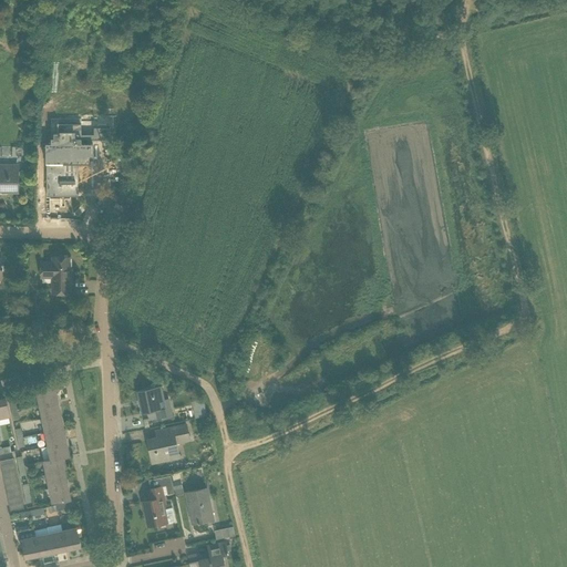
[(51,143),(45,143),(45,163),(47,163),(48,163),(49,168),(47,168),(47,185),(47,196),(73,196),(73,185),(73,183),(74,183),(74,182),(72,182),(72,181),(64,181),(64,163),(72,162),(93,162),(93,142),(81,142),(81,136),(74,136),(74,130),(58,130),(58,132),(53,132),(53,137),(51,137),(51,143)]
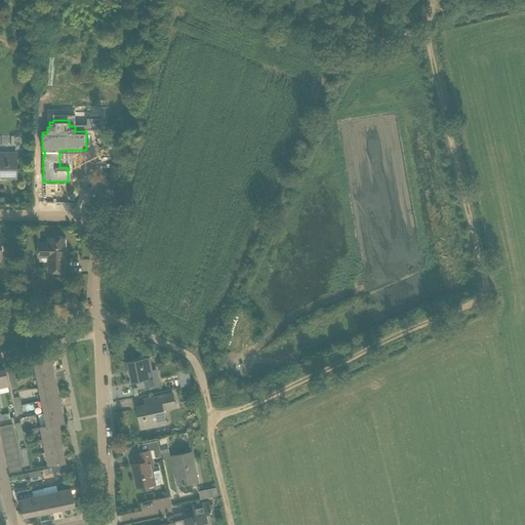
[(16,154),(0,154),(0,176),(2,177),(2,174),(16,174),(16,164),(16,154)]
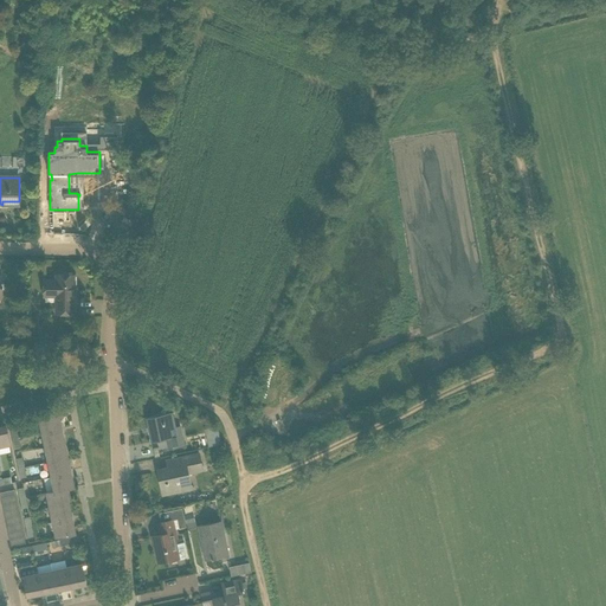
[(44,281),(44,292),(44,295),(56,294),(56,314),(63,314),(75,314),(75,300),(72,300),(72,289),(73,289),(73,276),(56,276),(56,281),(44,281)]
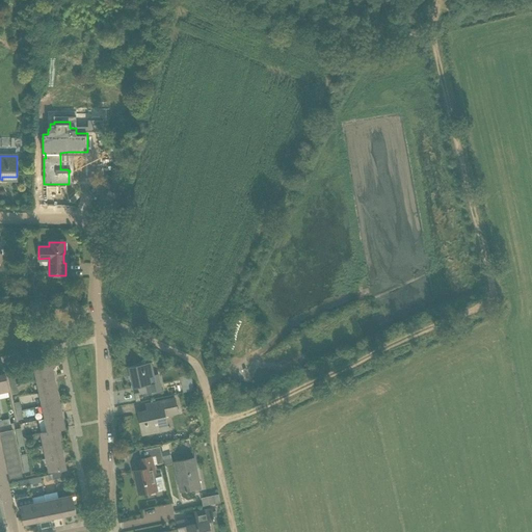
[(148,395),(161,392),(158,374),(153,375),(151,363),(129,367),(133,388),(145,386),(148,395)]
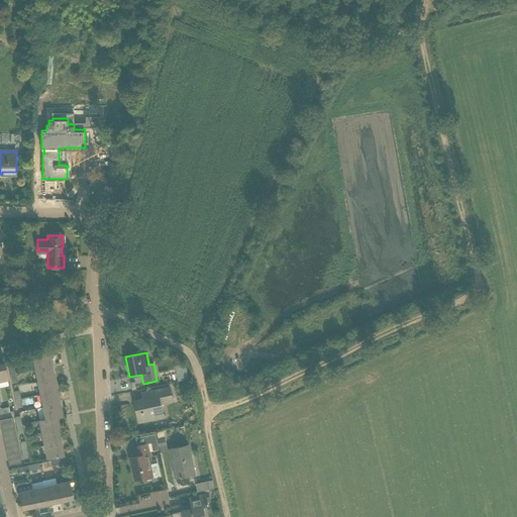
[(32,356),(34,367),(35,370),(53,366),(49,353),(32,356)]
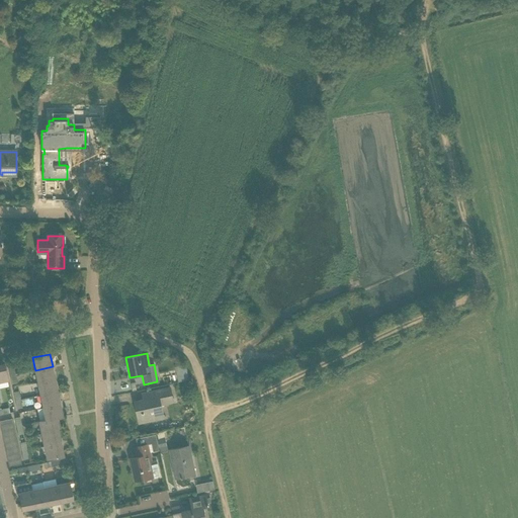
[(0,381),(8,380),(5,363),(0,363),(0,381)]
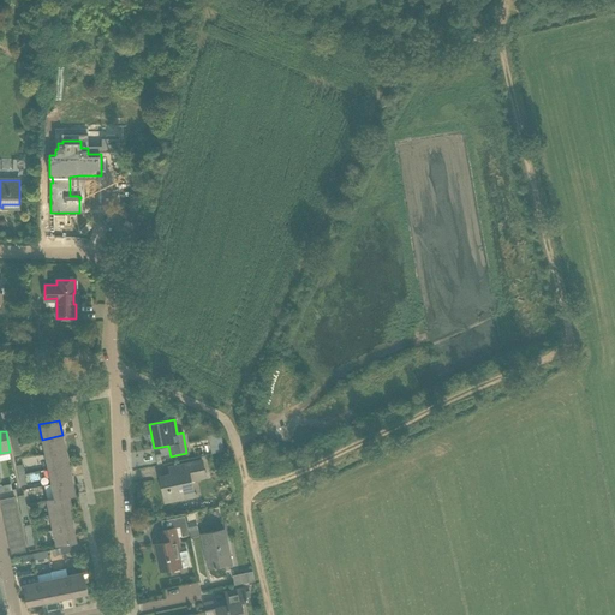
[(66,451),(63,435),(42,440),(45,454),(66,451)]
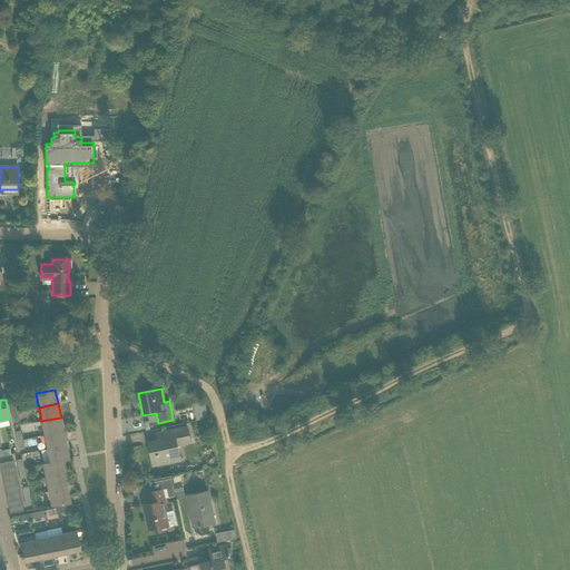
[(64,431),(61,418),(41,421),(45,435),(64,431)]
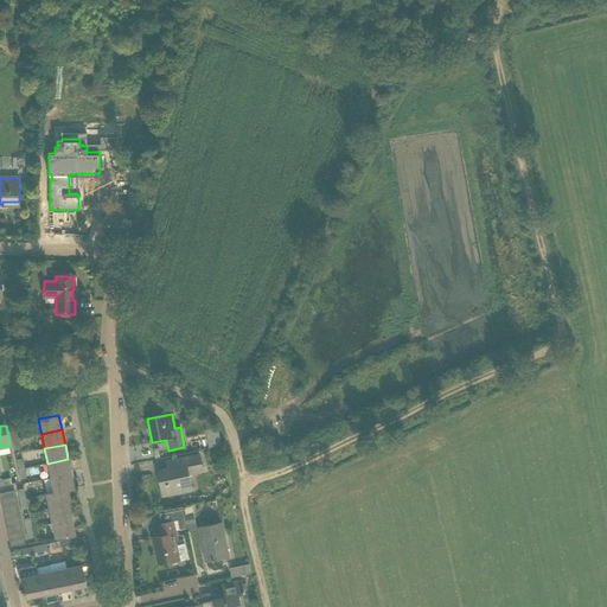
[(183,458),(184,466),(158,471),(163,496),(177,492),(176,489),(189,486),(190,490),(191,490),(187,474),(203,471),(199,455),(183,458)]
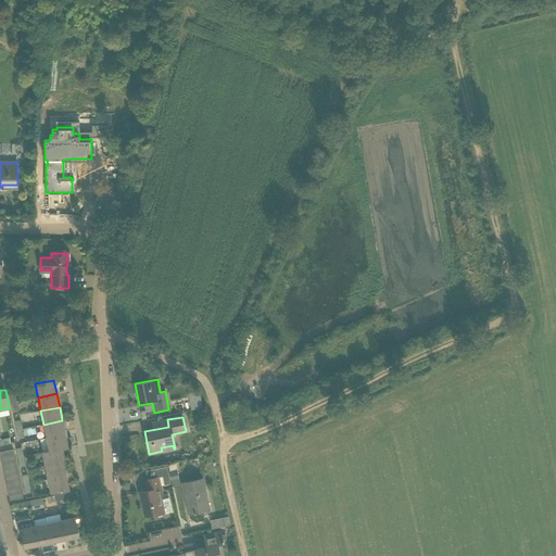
[(65,433),(62,420),(43,425),(47,438),(65,433)]
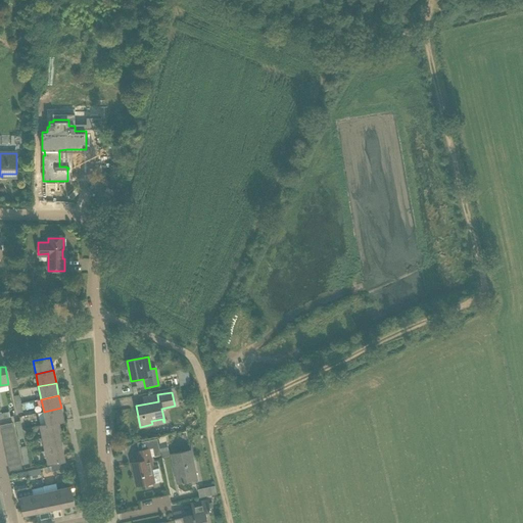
[(63,421),(61,408),(44,412),(46,424),(57,422),(63,421)]
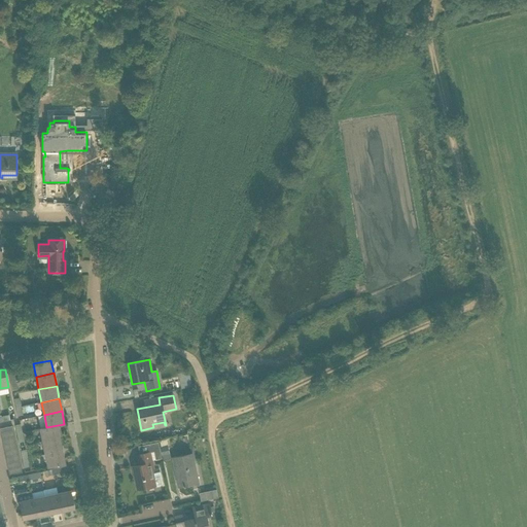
[(60,438),(58,425),(46,427),(39,428),(42,442),(60,438)]
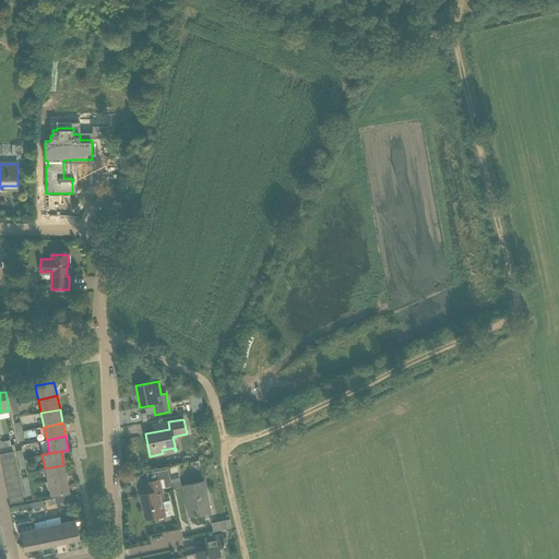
[(15,463),(14,456),(0,459),(2,465),(15,463)]
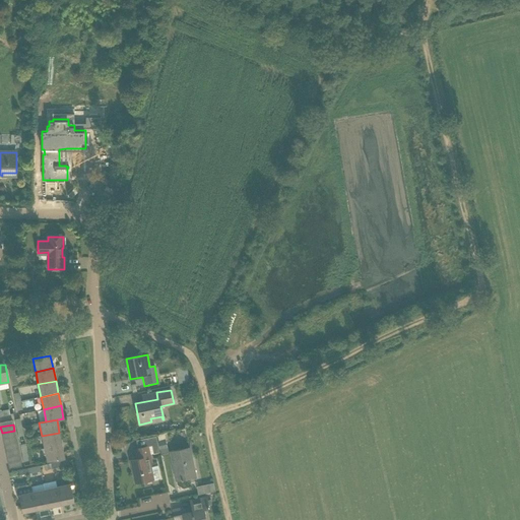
[(15,437),(14,431),(2,433),(3,439),(15,437)]
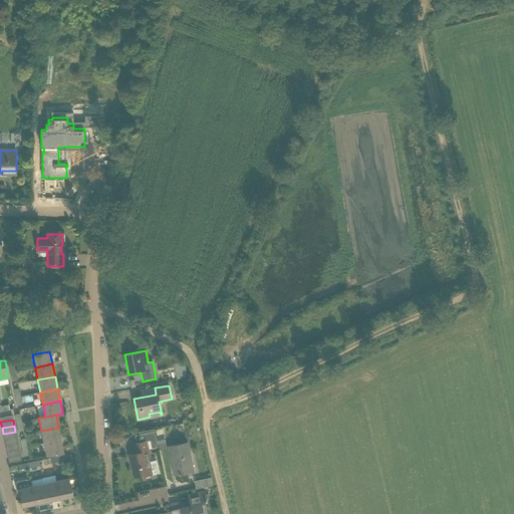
[(61,440),(58,428),(41,431),(44,444),(61,440)]
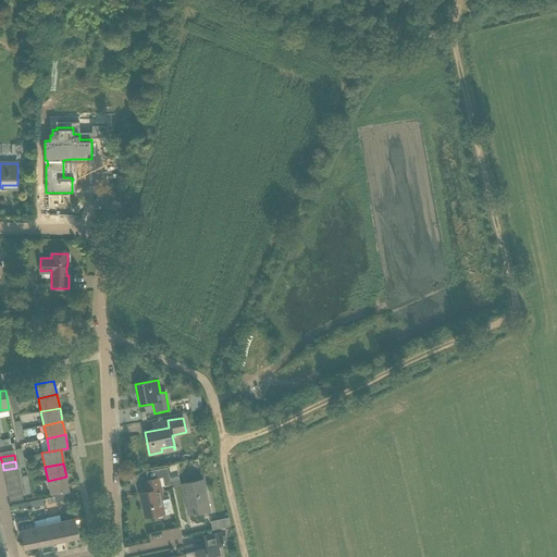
[(17,473),(16,468),(3,470),(4,477),(17,473)]
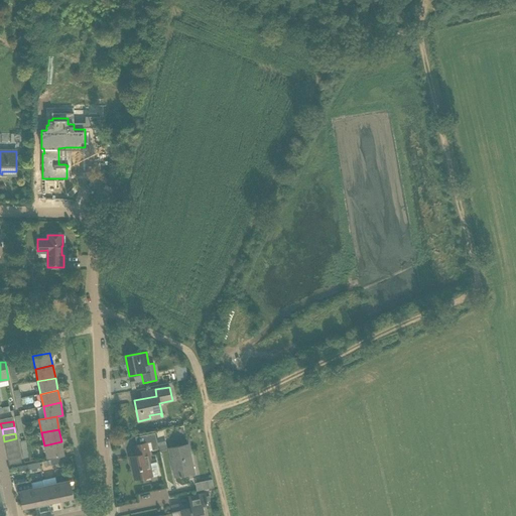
[(18,444),(16,438),(4,441),(5,447),(18,444)]
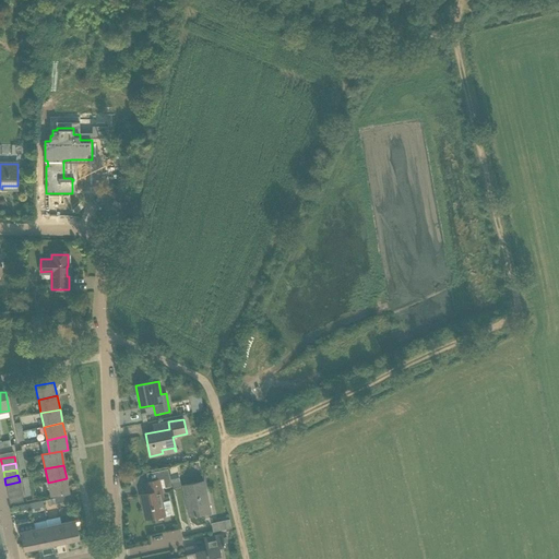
[(70,491),(67,478),(48,483),(50,496),(70,491)]
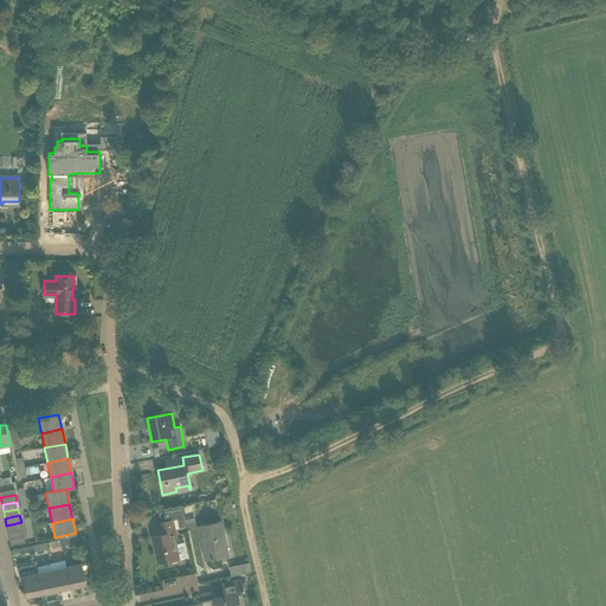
[(160,535),(154,536),(158,552),(155,553),(158,563),(179,559),(186,556),(184,543),(175,545),(174,540),(173,540),(171,529),(174,529),(173,520),(160,522),(158,523),(160,535)]
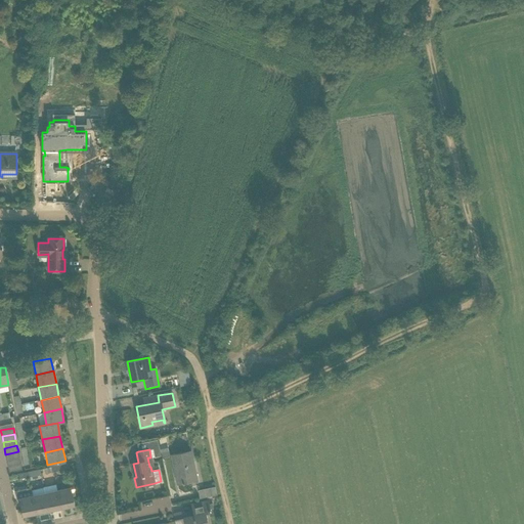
[(19,457),(18,451),(5,454),(6,461),(19,457)]
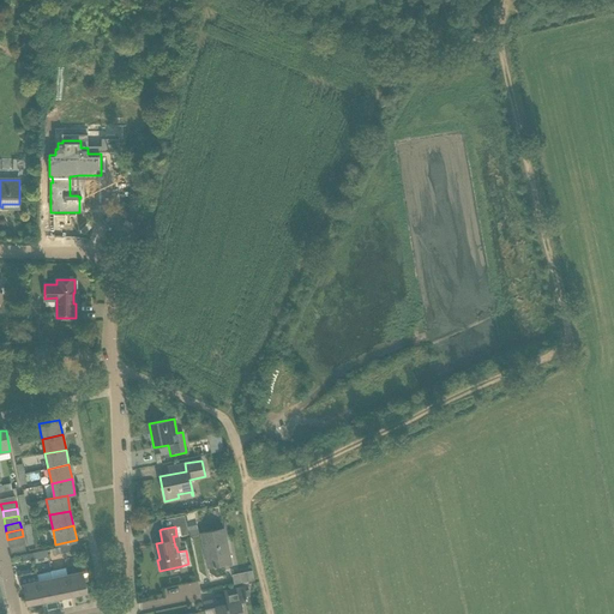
[(223,529),(200,534),(204,551),(206,549),(208,555),(205,555),(208,567),(214,566),(214,567),(216,567),(216,566),(230,563),(230,561),(228,561),(227,553),(229,553),(223,529)]
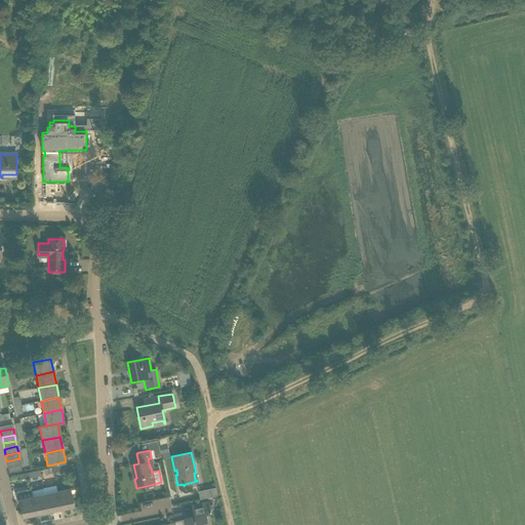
[(21,465),(19,458),(6,461),(8,468),(21,465)]
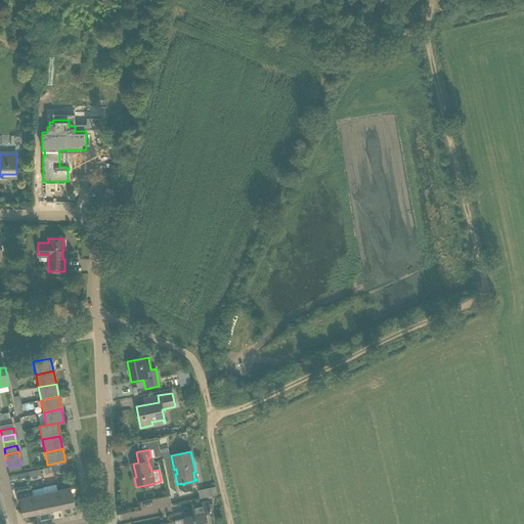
[(22,470),(20,464),(8,467),(9,473),(22,470)]
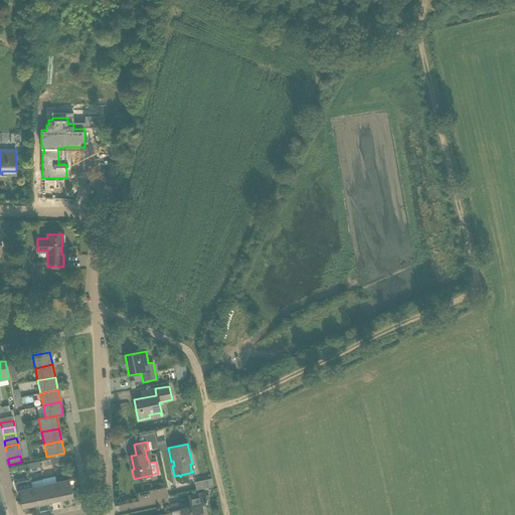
[(72,497),(69,479),(56,482),(60,499),(72,497)]
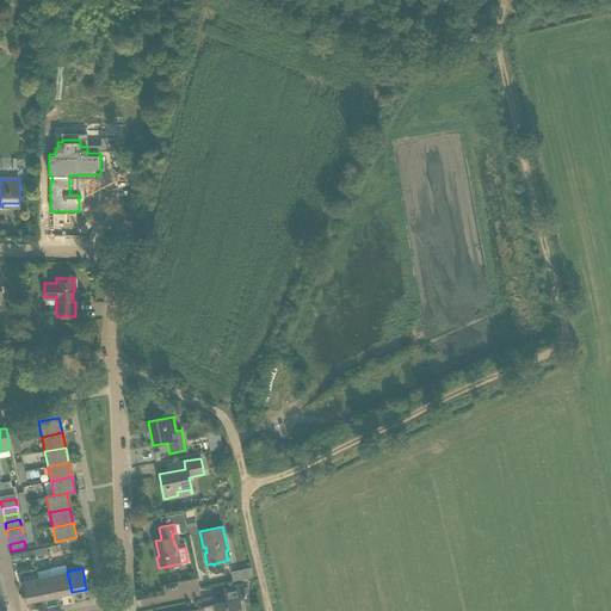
[(253,576),(251,568),(230,572),(233,581),(253,576)]
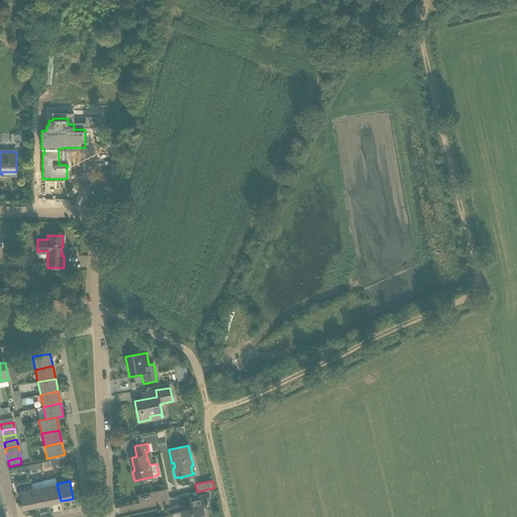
[(61,501),(57,484),(44,487),(47,504),(61,501)]
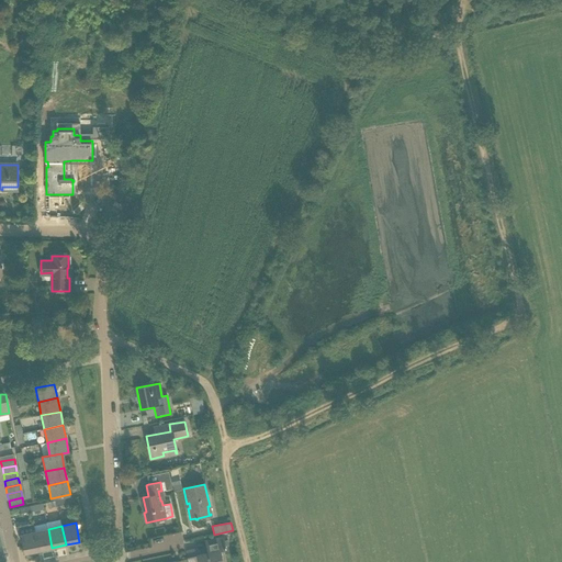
[(52,548),(48,529),(34,531),(38,550),(52,548)]
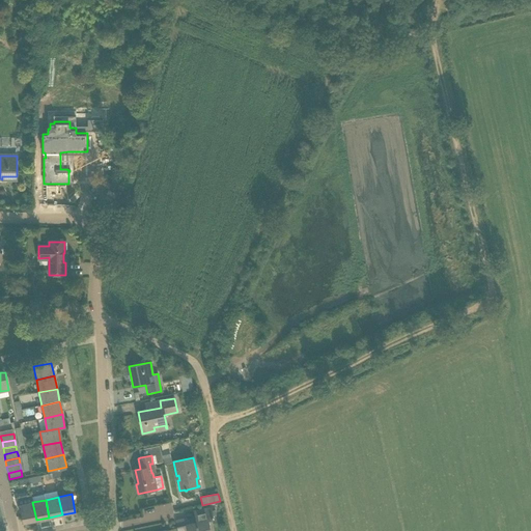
[(36,520),(32,502),(20,505),(23,523),(36,520)]
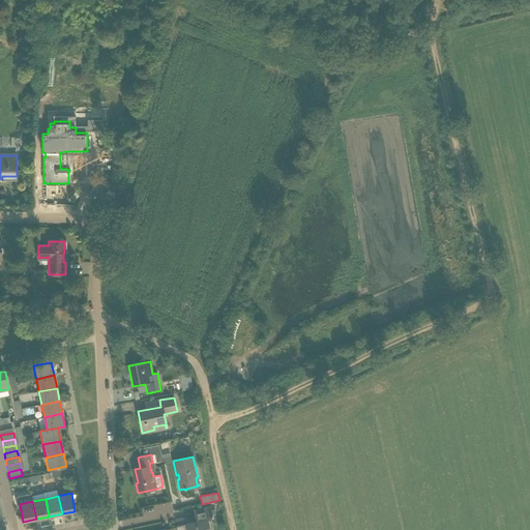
[(197,522),(187,524),(185,518),(175,520),(177,529),(208,529),(207,520),(212,519),(210,507),(194,510),(197,522)]
